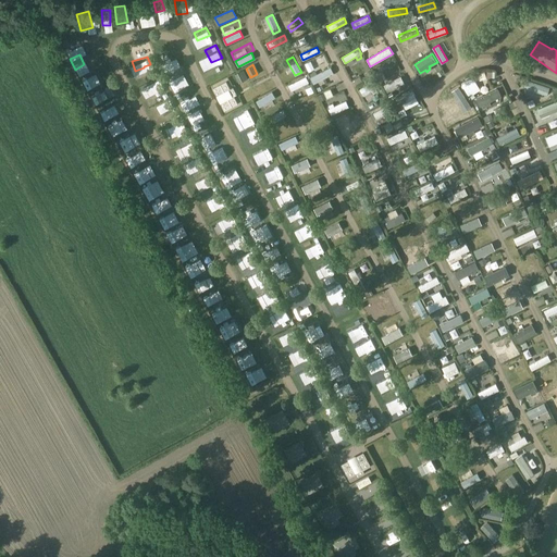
[(313,84),(334,74),(331,67),(311,78),(313,84)]
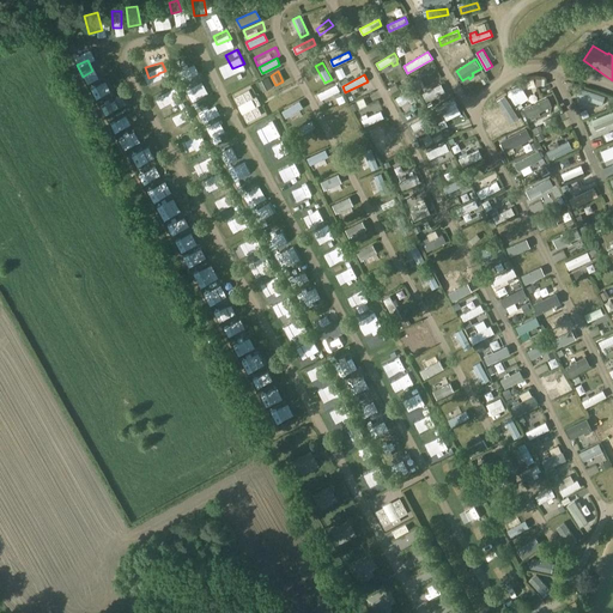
[(89,84),(93,92),(109,84),(104,76),(89,84)]
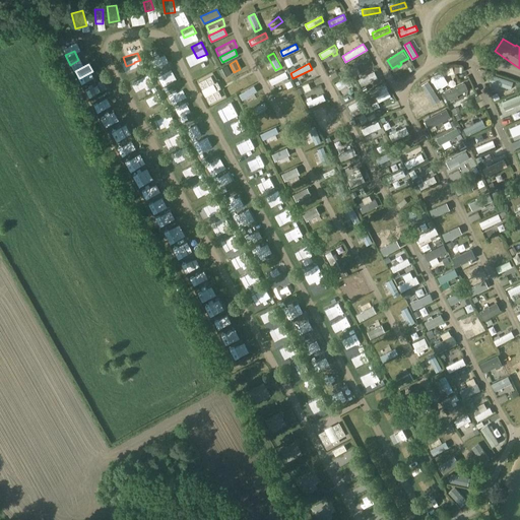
[(154,72),(158,78),(168,73),(163,67),(154,72)]
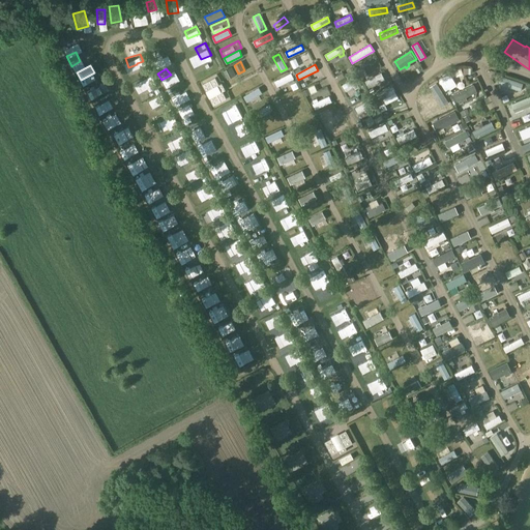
[(143,85),(153,80),(149,69),(138,75),(143,85)]
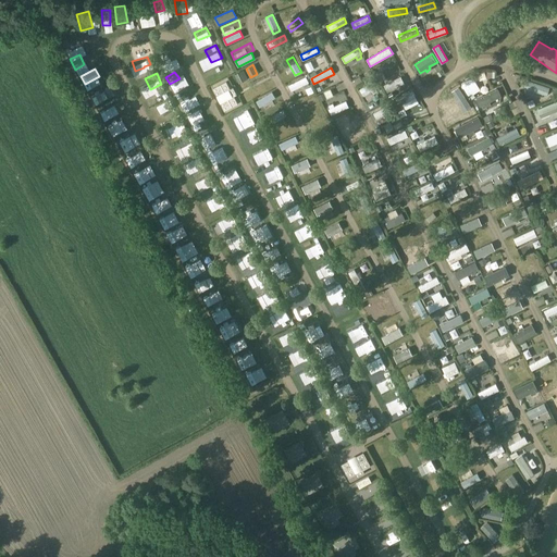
[(309,82),(306,76),(288,85),(292,90),(309,82)]
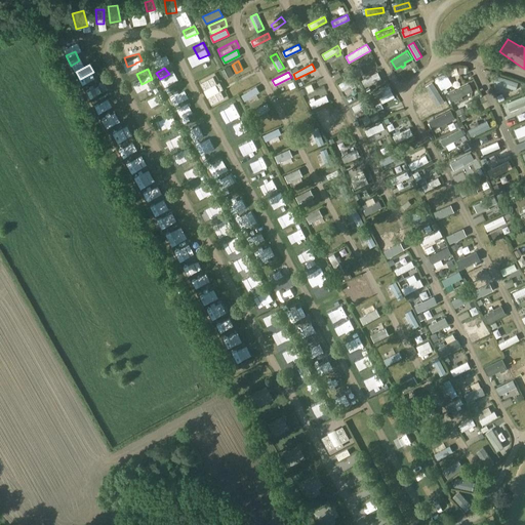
[(381,78),(377,72),(362,80),(365,86),(381,78)]
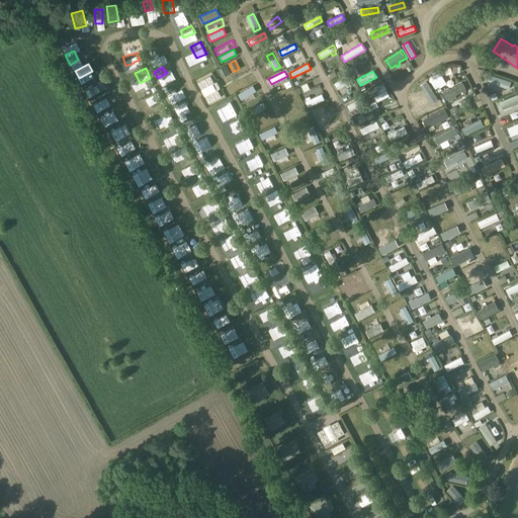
[(439,72),(432,76),(440,88),(447,84),(439,72)]
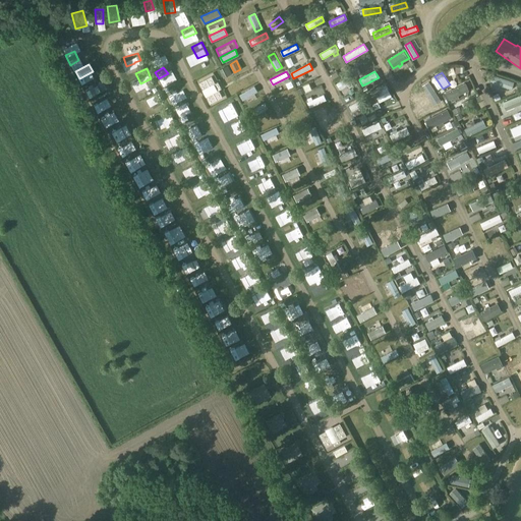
[(211,75),(198,82),(204,92),(203,93),(205,97),(206,96),(210,104),(222,97),(219,90),(221,89),(218,81),(215,82),(211,75)]
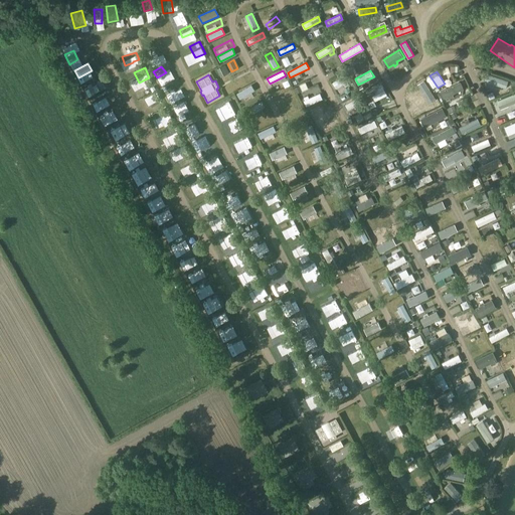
[(337,89),(350,80),(347,74),(333,82),(337,89)]
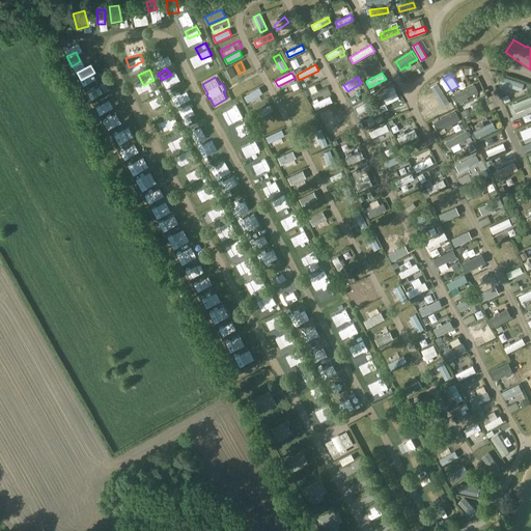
[(522,90),(524,84),(503,77),(501,84),(522,90)]
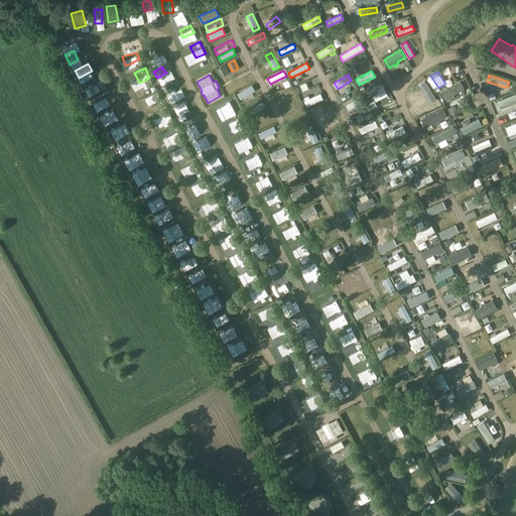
[(81,82),(86,92),(94,89),(90,79),(81,82)]
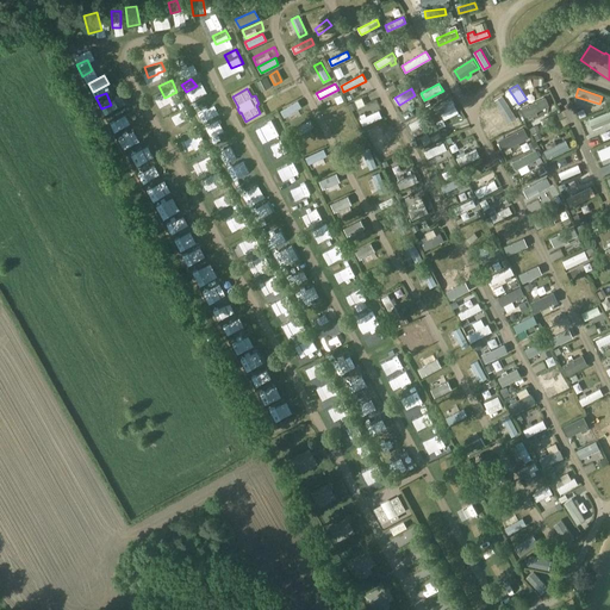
[(194,109),(210,103),(206,93),(191,99),(194,109)]
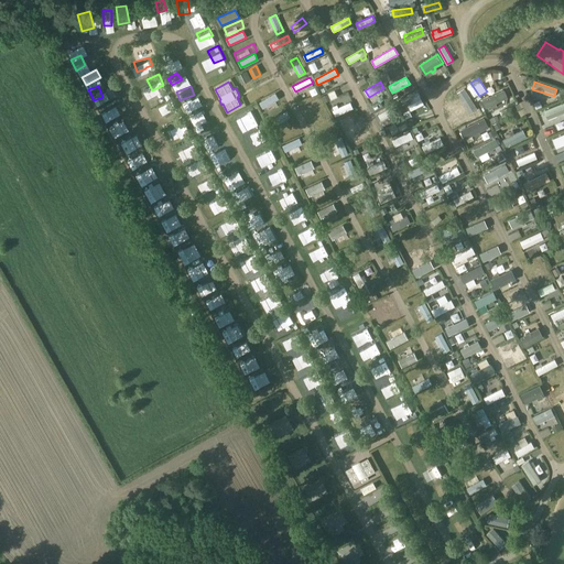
[(467,108),(474,104),(463,86),(456,89),(467,108)]
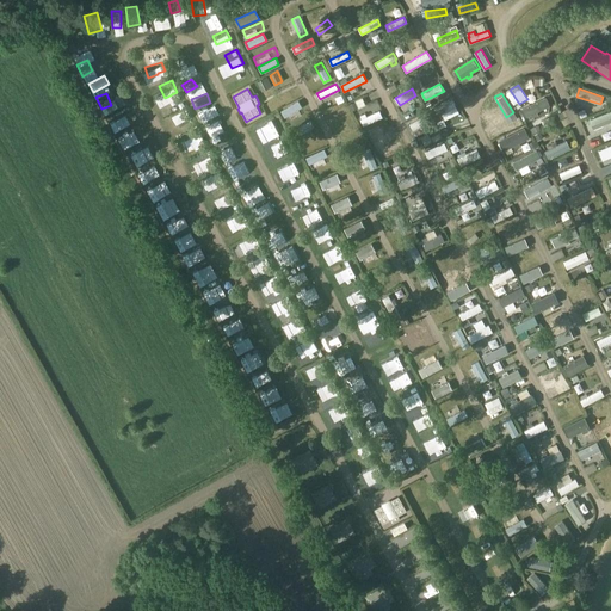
[(547,97),(523,107),(526,116),(531,113),(534,116),(538,113),(537,111),(550,105),(547,97)]
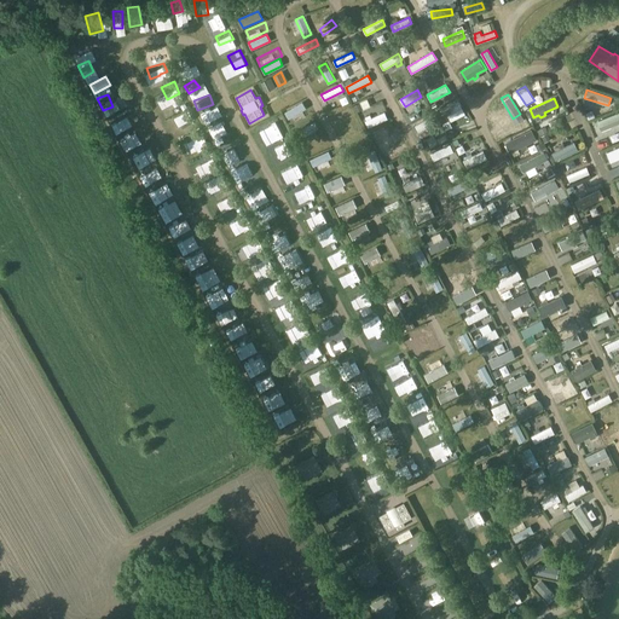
[(306,109),(302,102),(284,113),(288,119),(306,109)]
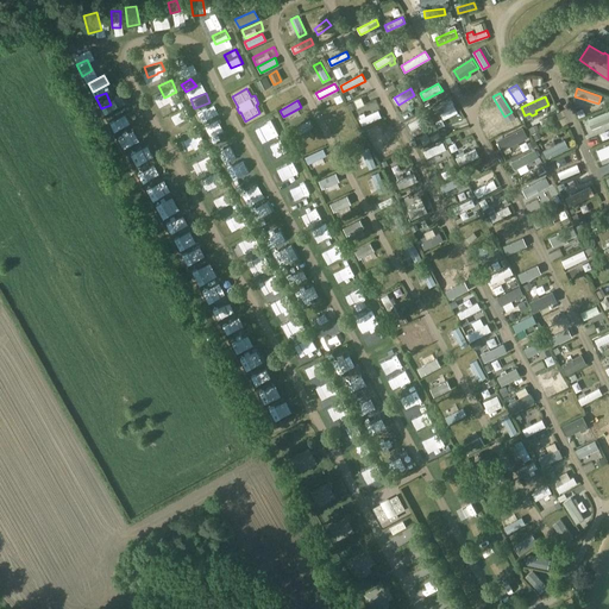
[(454,106),(451,100),(433,108),(437,115),(454,106)]
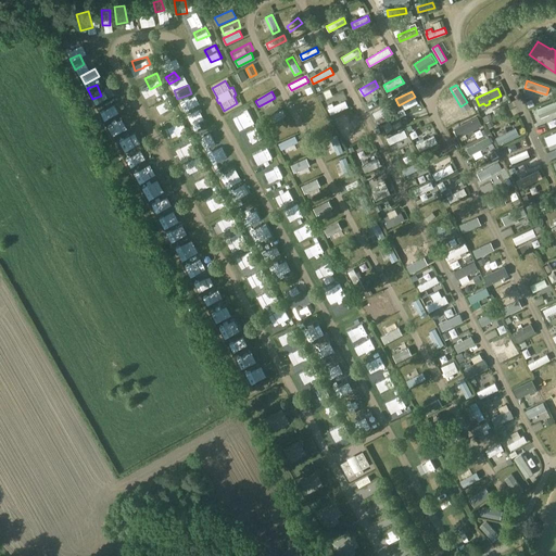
[(316,116),(323,113),(314,97),(307,100),(316,116)]
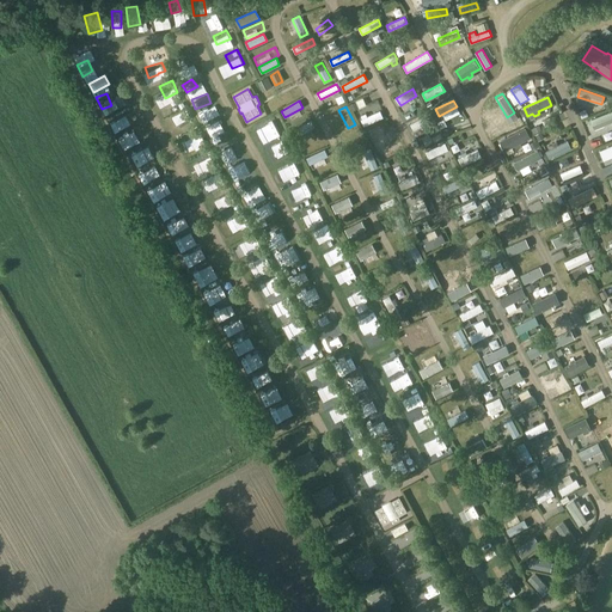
[(187,108),(170,112),(173,123),(189,118),(187,108)]
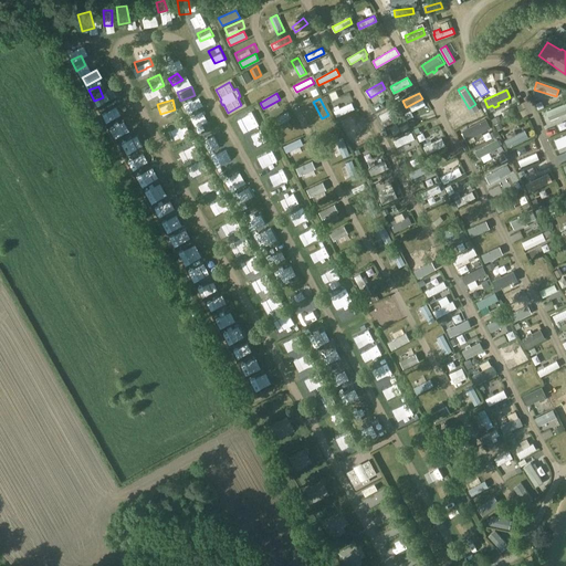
[(111,101),(98,107),(103,117),(116,111),(111,101)]
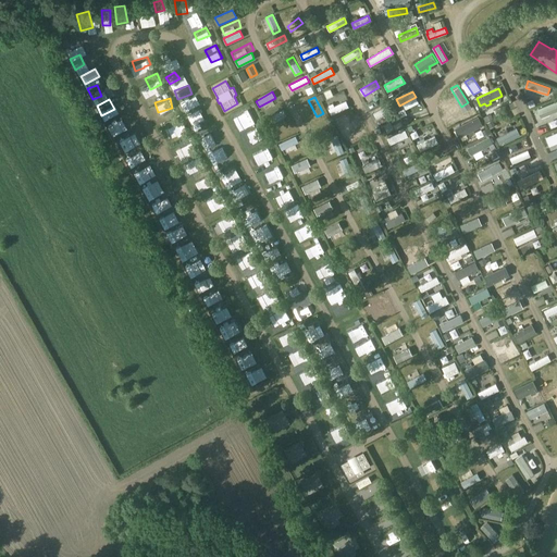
[(329,109),(331,115),(348,107),(346,100),(329,109)]
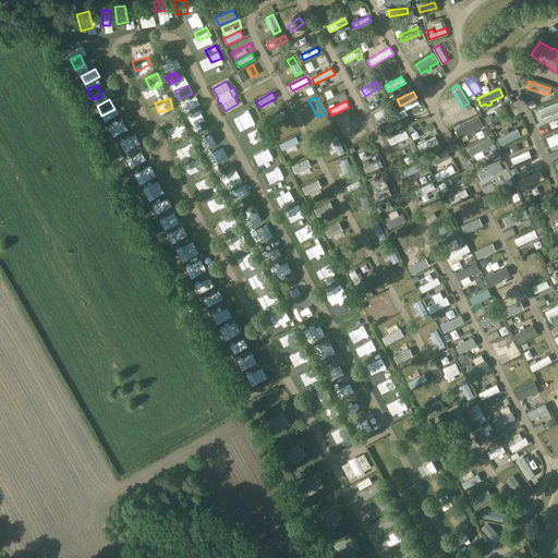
[(557,111),(557,101),(540,109),(543,118),(557,111)]
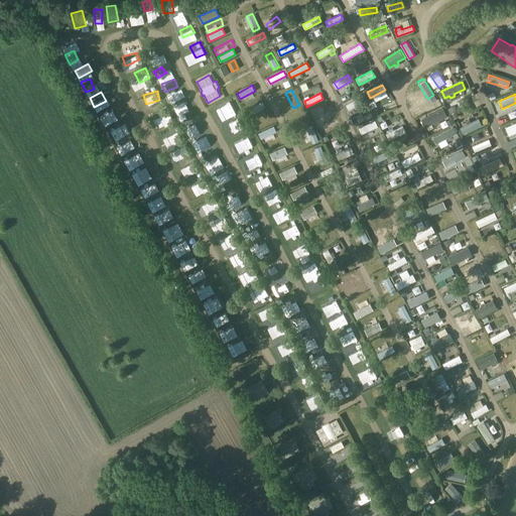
[(356,106),(358,108),(362,106),(360,104),(362,103),(359,98),(346,105),(349,110),(356,106)]
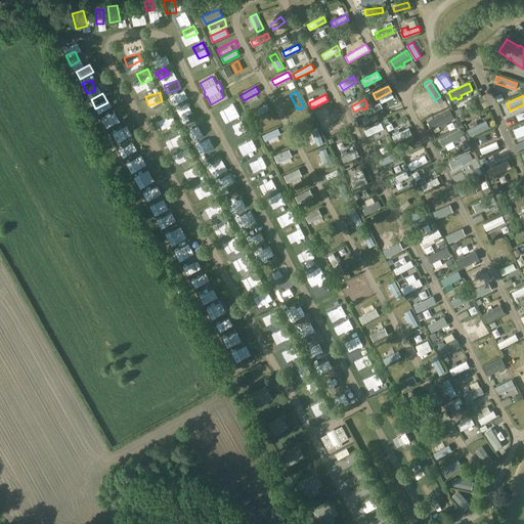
[(232,101),(218,108),(223,118),(237,111),(232,101)]
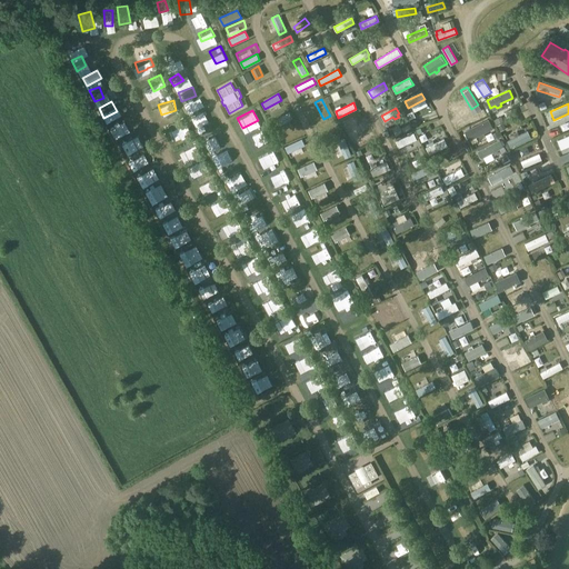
[(196,127),(209,120),(205,112),(191,118),(196,127)]
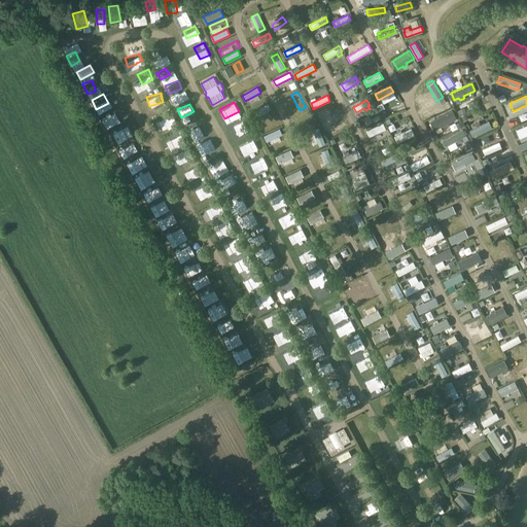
[(252,113),(255,118),(271,110),(268,104),(252,113)]
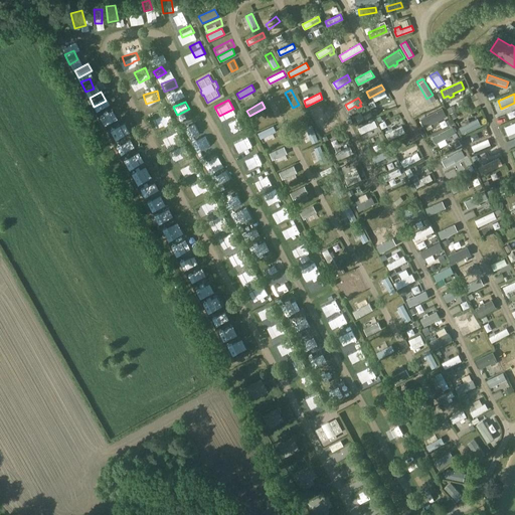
[(163,103),(152,108),(157,119),(169,113),(163,103)]
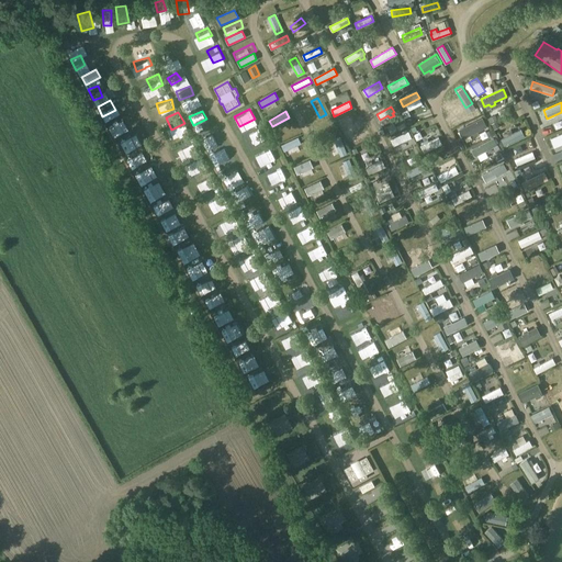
[(347,112),(340,114),(343,121),(349,119),(347,112)]
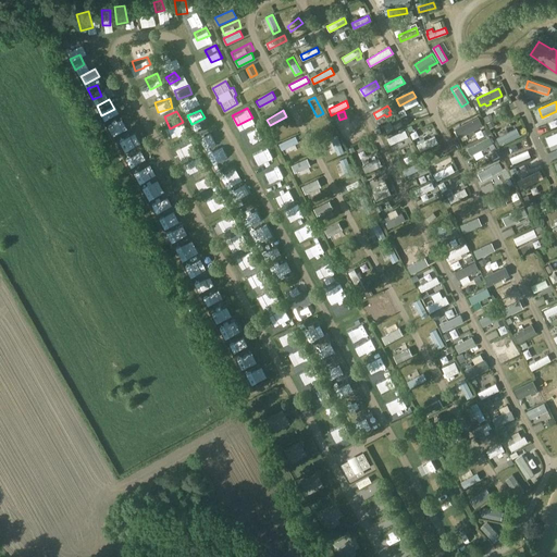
[(460,137),(468,133),(469,135),(474,133),(473,131),(482,125),(478,116),(455,128),(460,137)]
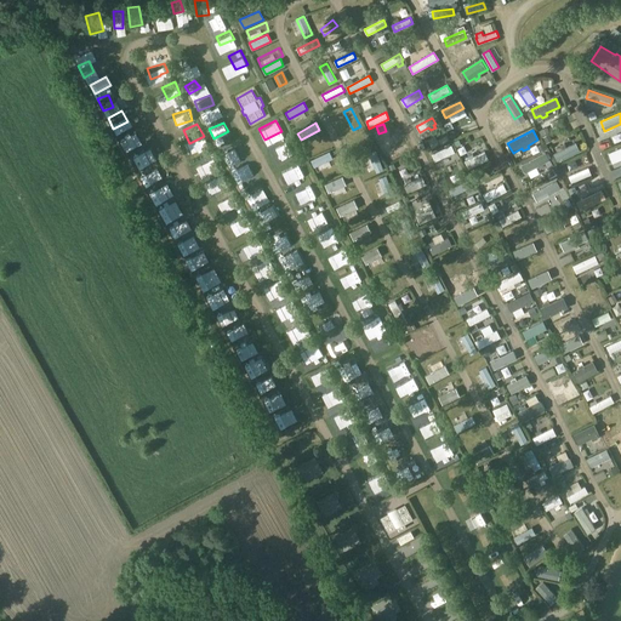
[(121,144),(131,142),(129,132),(119,136),(121,144)]
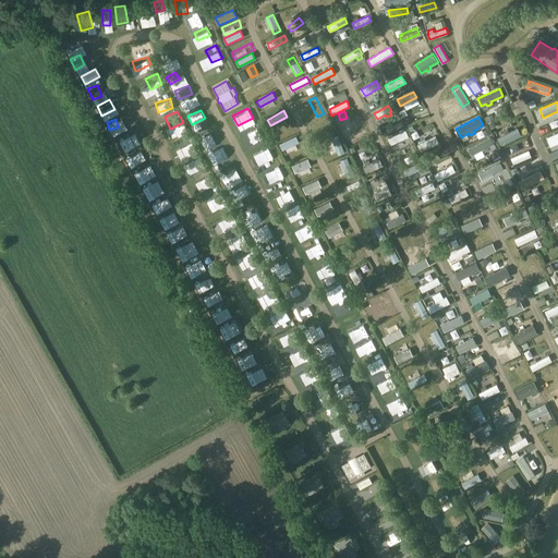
[(271,128),(275,134),(292,124),(289,119),(271,128)]
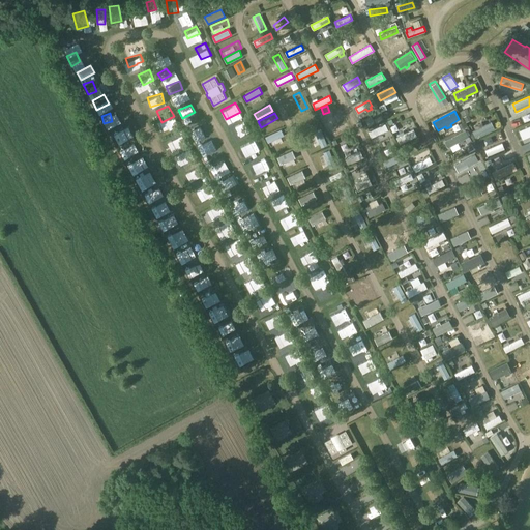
[(316,118),(300,126),(303,133),(319,123),(316,118)]
